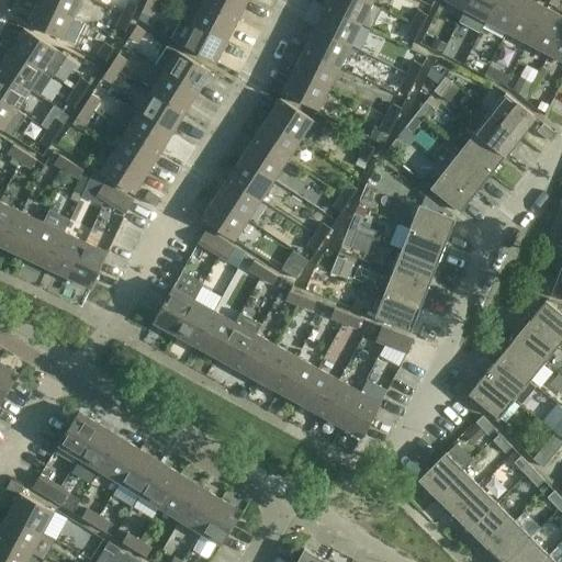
[(74,18),(38,0),(27,23),(64,40),(74,18)]
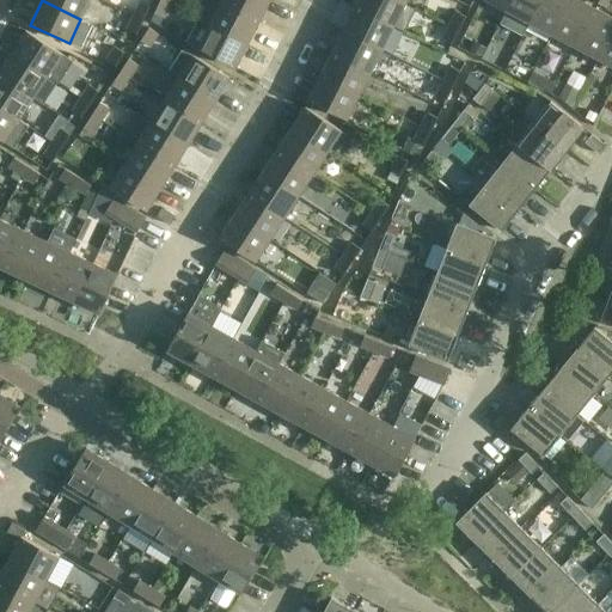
[(80,19),(89,0),(41,0),(42,0),(80,19)]
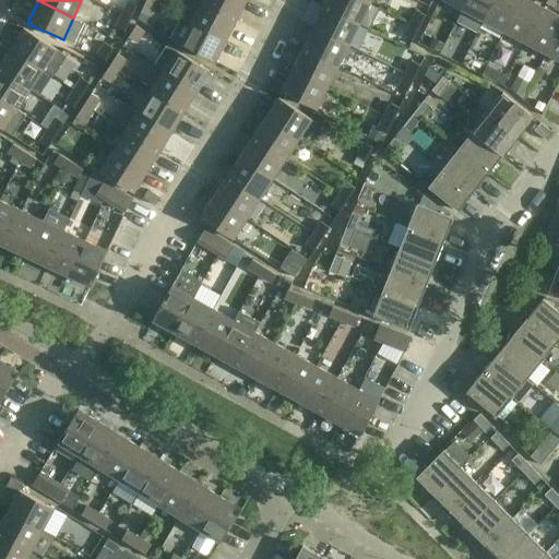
[(152,19),(157,6),(146,0),(141,14),(152,19)]
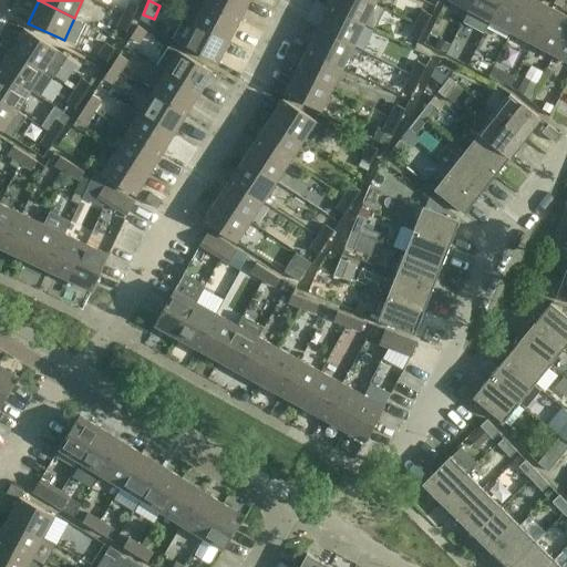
[(239,20),(249,0),(205,0),(205,2),(239,20)]
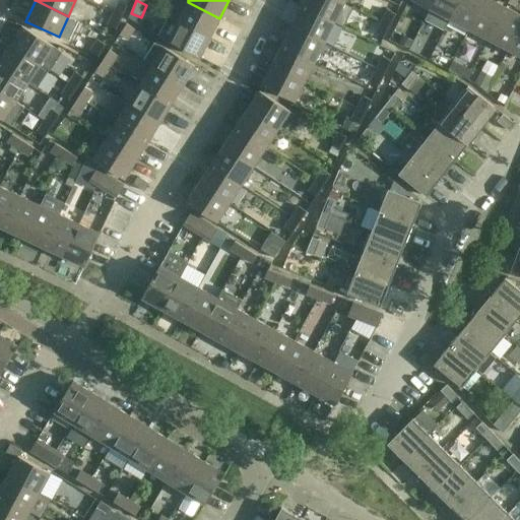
[(337,0),(305,0),(302,6),(334,22),(344,3),(337,0)]
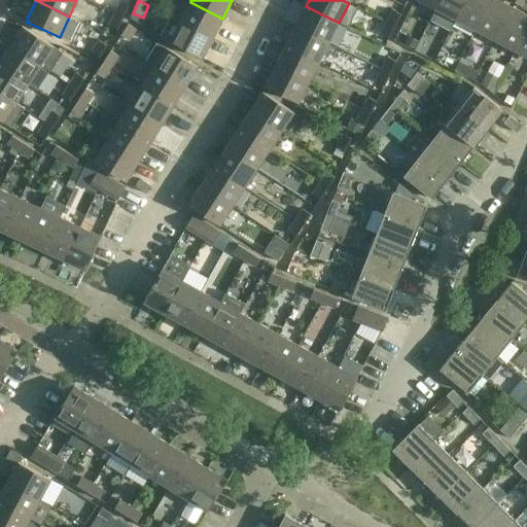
[(441,0),(417,0),(436,9),(441,0)]
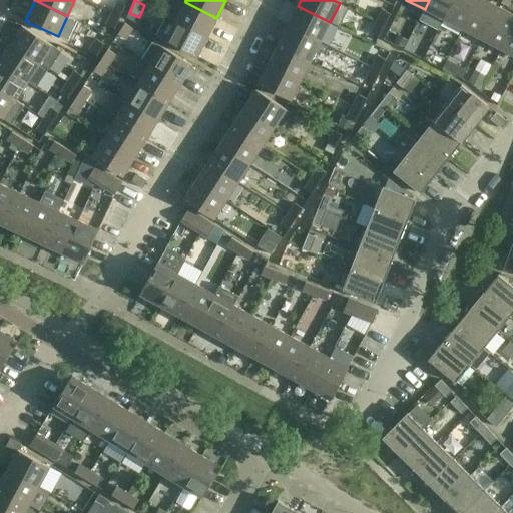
[(453,0),(429,0),(425,9),(444,19),(453,0)]
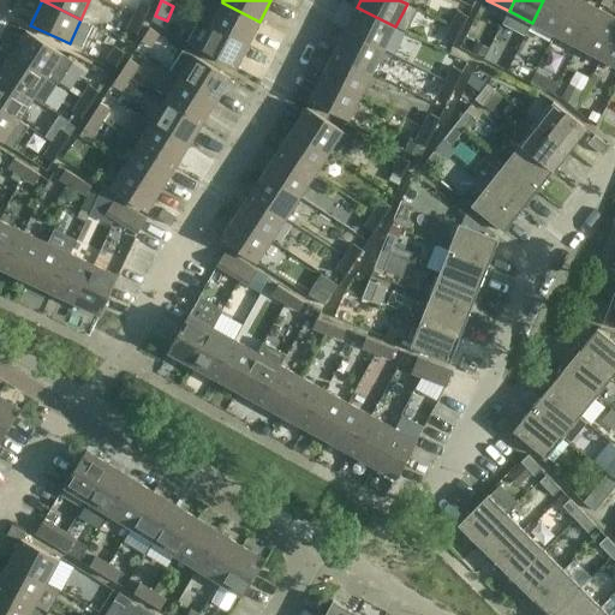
[(573,0),(543,0),(532,23),(555,35),(573,0)]
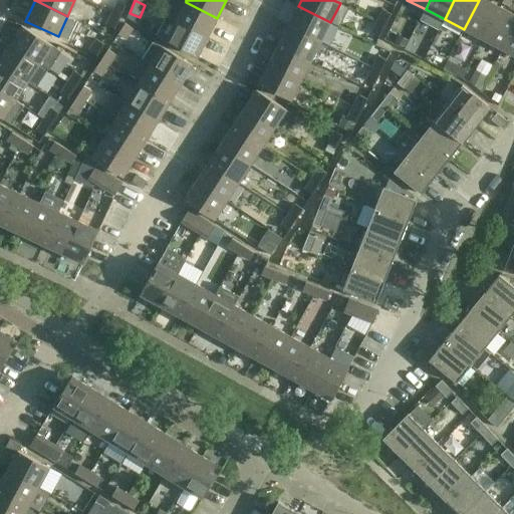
[(500,8),(485,0),(479,0),(464,29),(483,39),(500,8)]
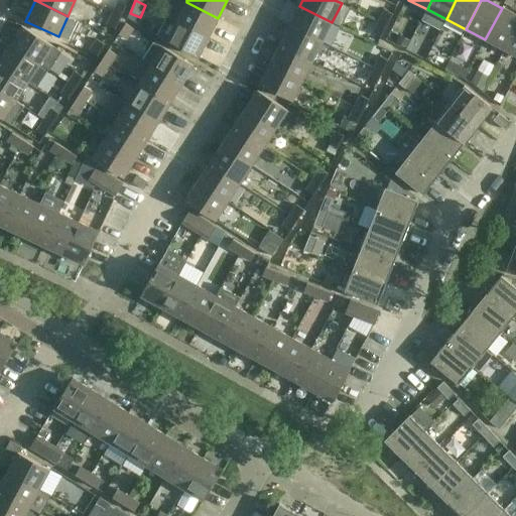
[(113,13),(121,17),(127,5),(118,1),(113,13)]
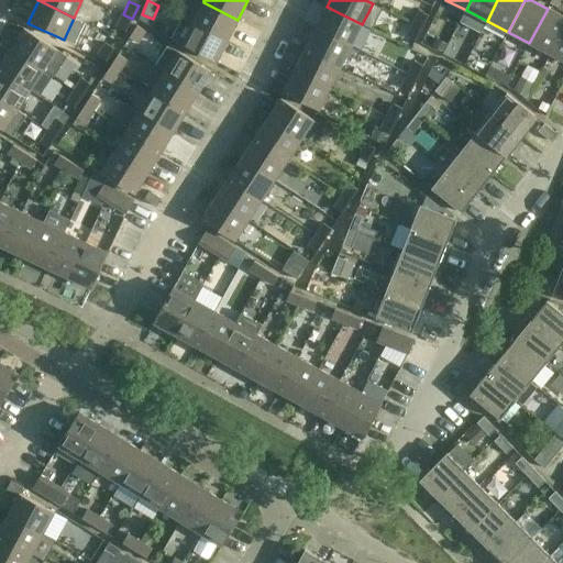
[(203,2),(192,23),(227,41),(238,20),(203,2)]
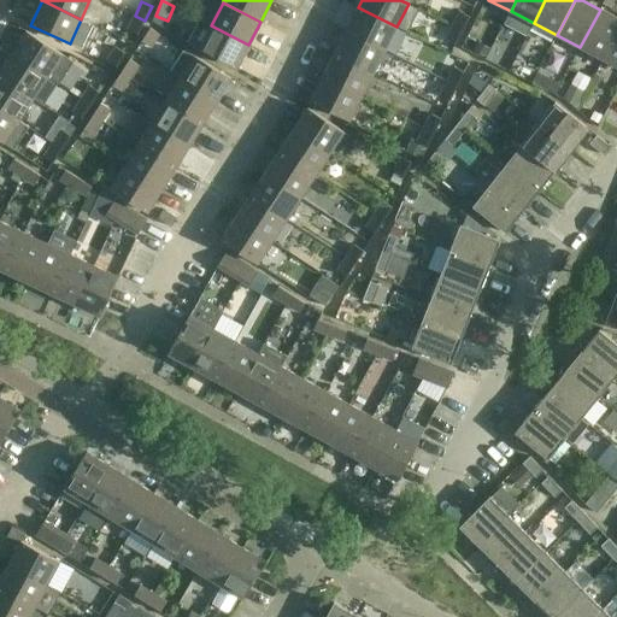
[(358,7),(346,31),(385,51),(397,27),(358,7)]
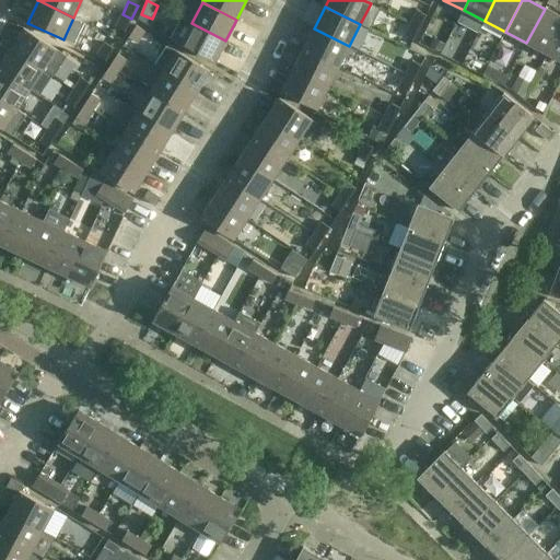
[(559,28),(559,16),(545,9),(526,43),(547,54),(559,28)]
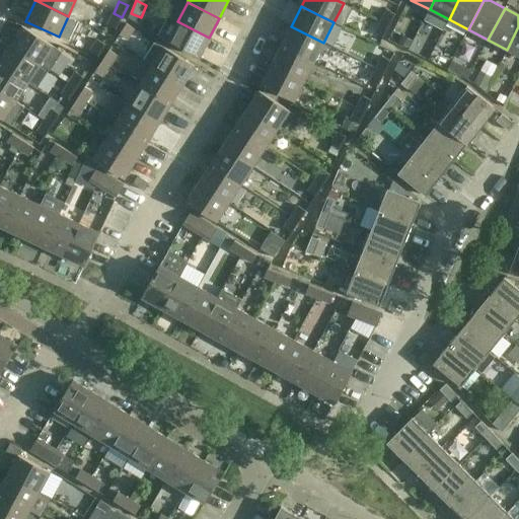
[(381,21),(389,26),(395,14),(387,10),(381,21)]
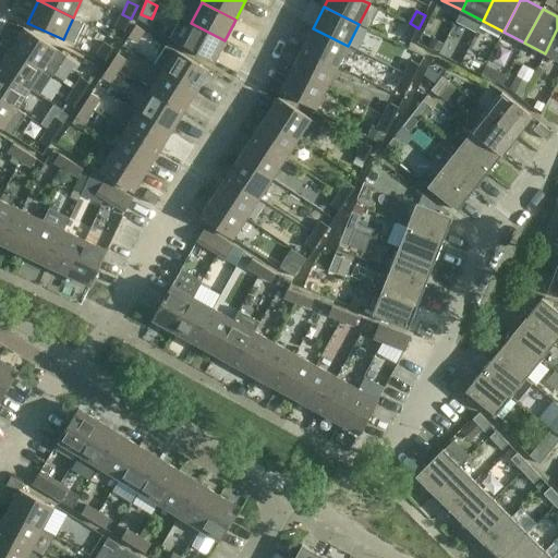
[(131,19),(122,14),(116,26),(125,31),(131,19)]
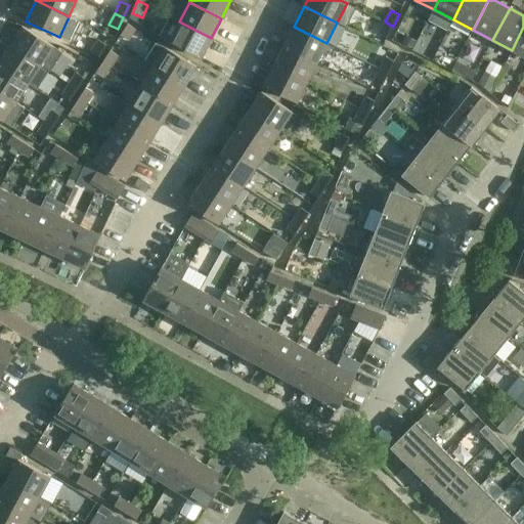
[(169,16),(159,37),(201,58),(211,38),(179,22),(169,16)]
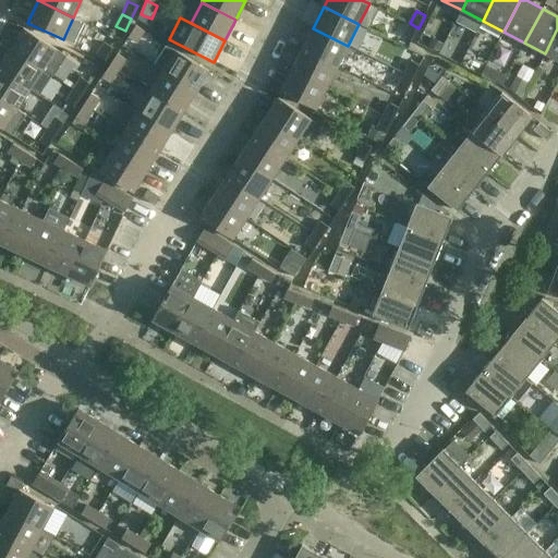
[(419,28),(410,23),(403,36),(412,40),(419,28)]
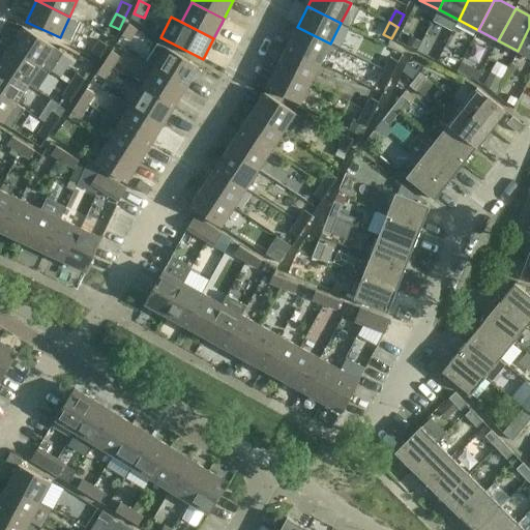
[(128,26),(122,37),(130,41),(137,30),(128,26)]
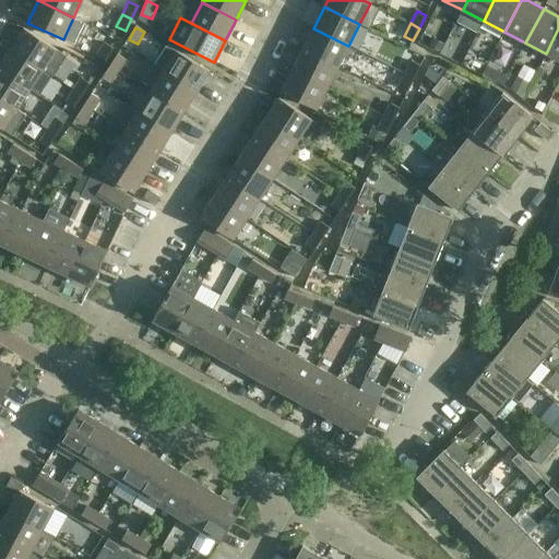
[(24,28),(11,48),(44,70),(52,76),(67,56),(57,49),(24,28)]
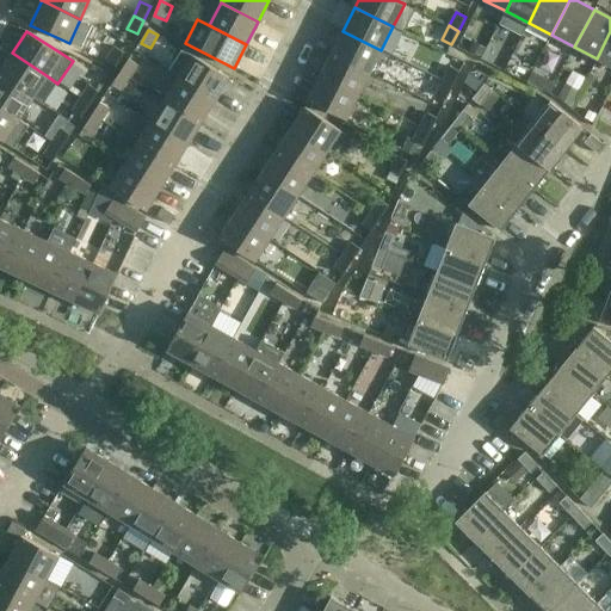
[(370,73),(381,50),(343,31),(332,54),(370,73)]
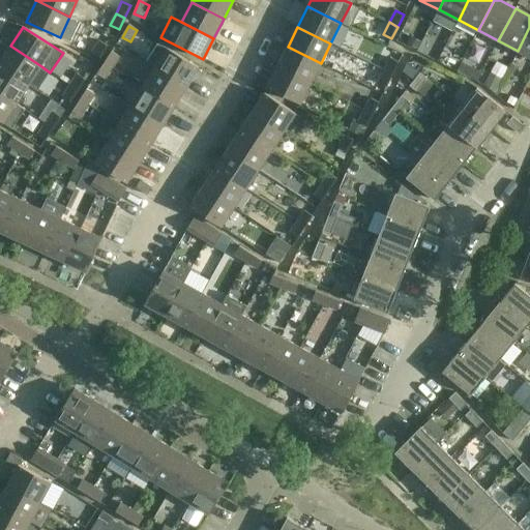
[(529,27),(518,51),(529,57),(529,27)]
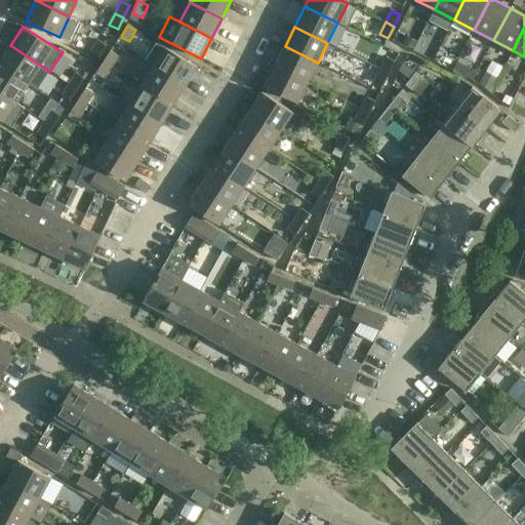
[(104,33),(90,51),(98,57),(112,39),(104,33)]
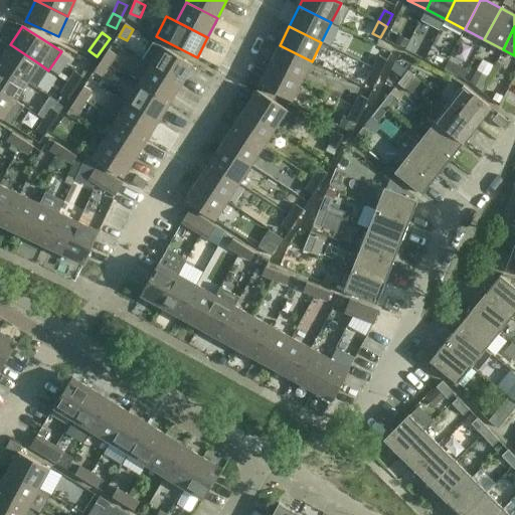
[(153,41),(142,60),(151,65),(181,84),(193,65),(153,41)]
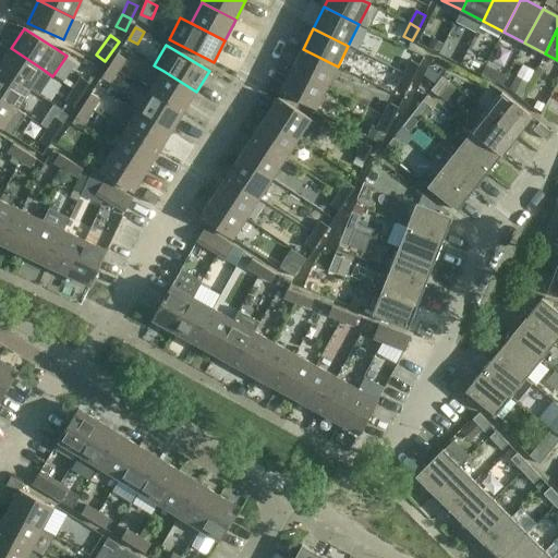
[(11,48),(0,63),(0,69),(37,94),(40,88),(34,84),(44,70),(11,48)]
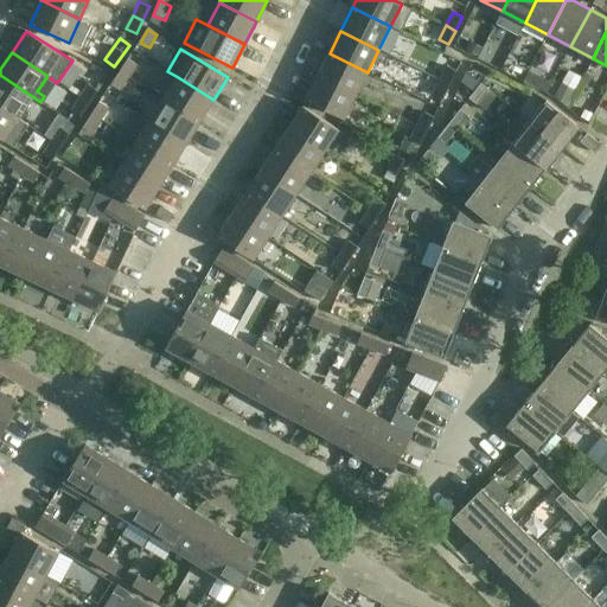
[(330,53),(318,76),(356,95),(368,72),(330,53)]
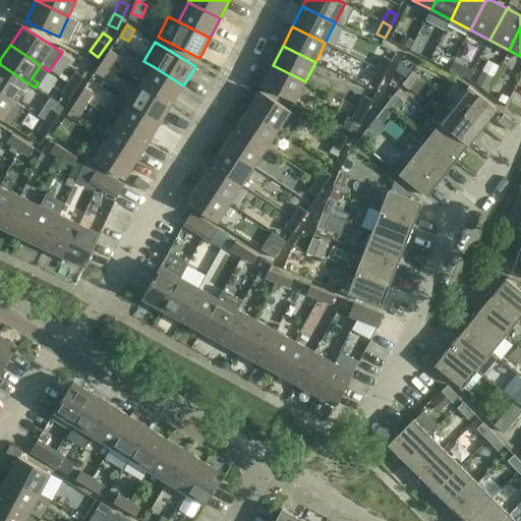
[(109,51),(103,61),(111,66),(117,57),(109,51)]
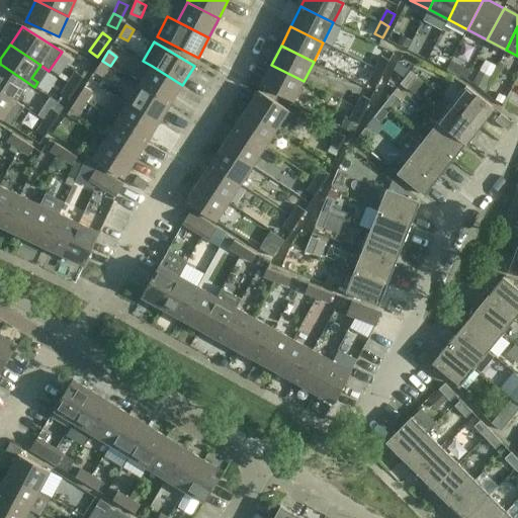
[(375,69),(383,73),(390,61),(381,57),(375,69)]
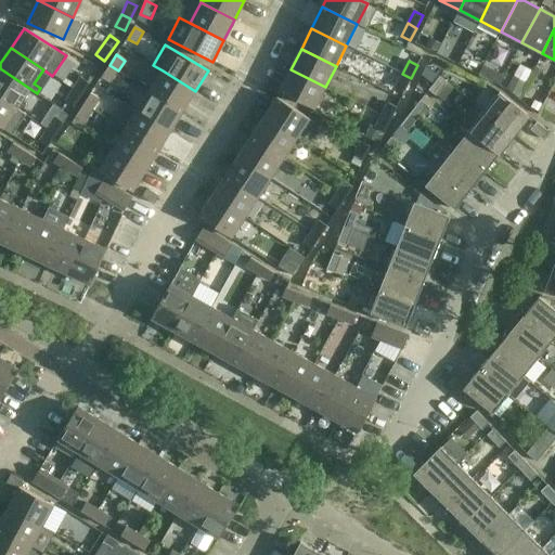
[(110,84),(118,71),(110,65),(101,78),(110,84)]
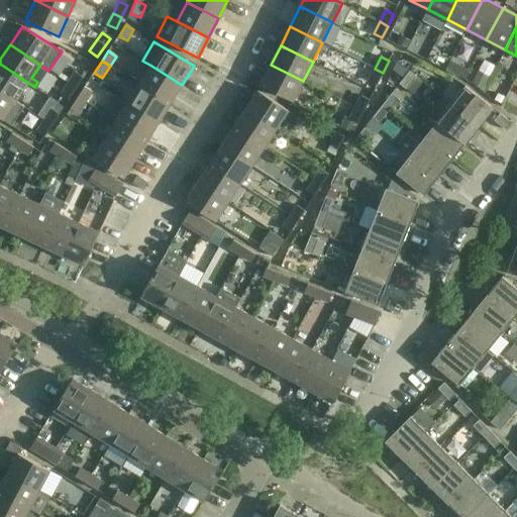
[(34,87),(0,64),(0,90),(16,101),(24,89),(30,93),(34,87)]
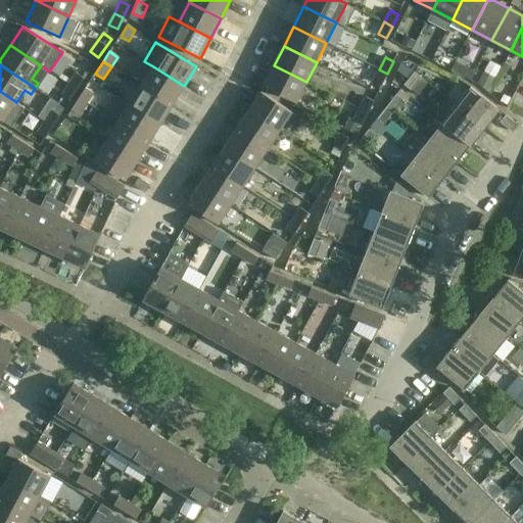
[(306,82),(274,65),(264,86),(296,102),(306,82)]
